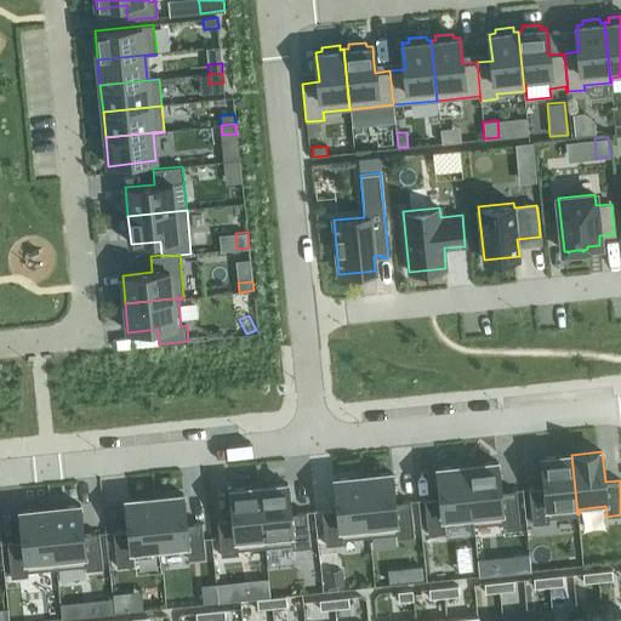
[(545,488),(529,489),(533,524),(550,522),(550,518),(556,517),(577,514),(571,455),(541,457),(545,488)]
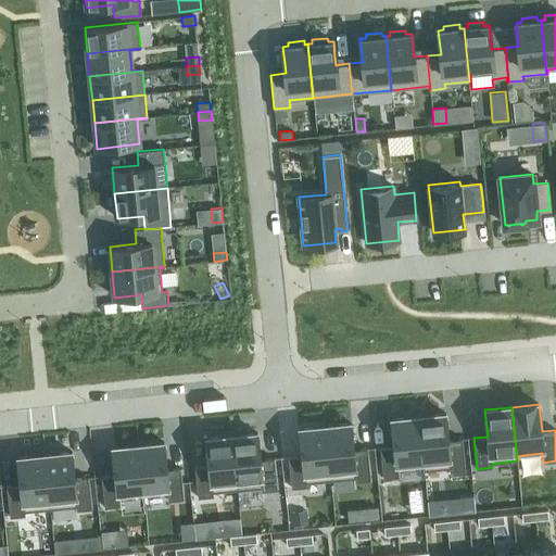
[(424,416),(418,416),(424,470),(450,468),(450,471),(466,470),(463,439),(449,441),(445,414),(424,416)]
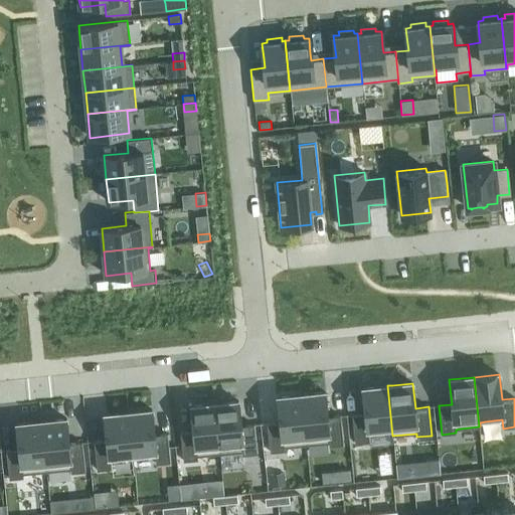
[(365,413),(352,414),(355,444),(369,442),(368,434),(391,432),(391,436),(392,436),(387,385),(362,388),(365,413)]
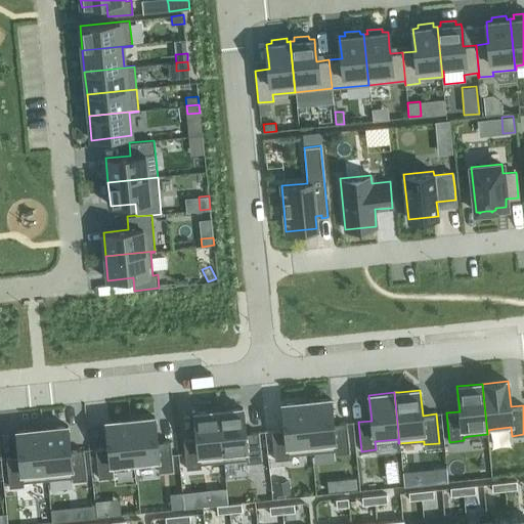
[(331,399),(306,401),(311,452),(335,450),(335,453),(349,452),(346,423),(333,425),(331,399)]
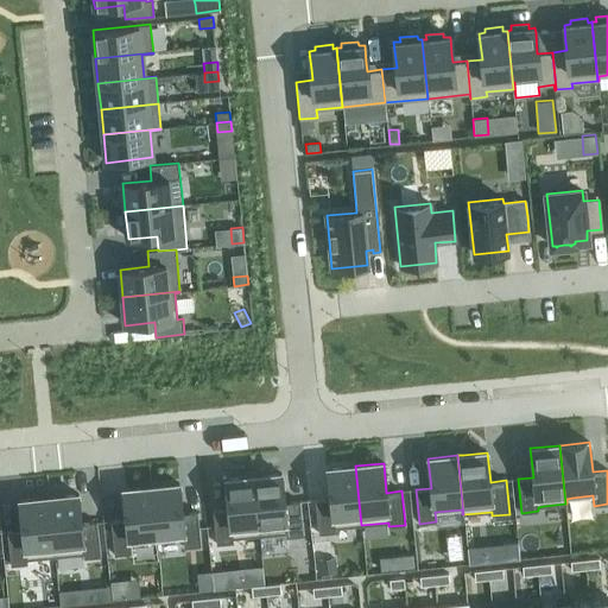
[(330,498),(315,500),(318,533),(336,532),(335,527),(361,525),(355,466),(328,469),(330,498)]
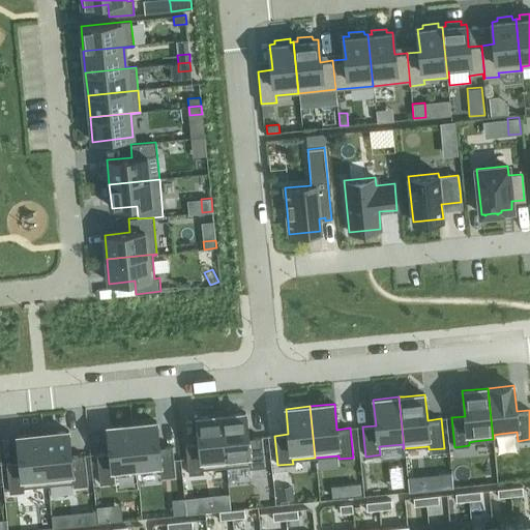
[(221,415),(226,467),(249,465),(249,468),(264,467),(261,437),(247,438),(245,413),(221,415)]
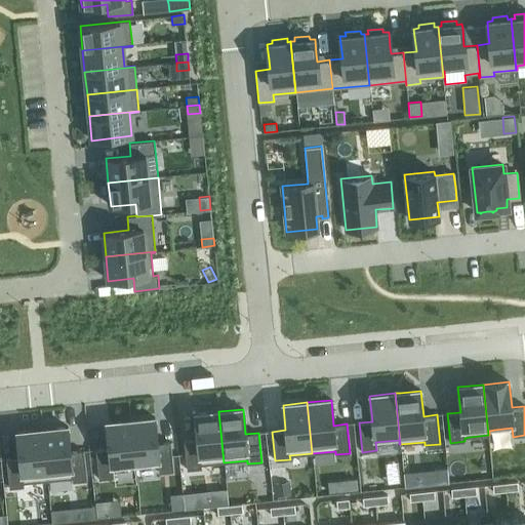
[(197,439),(184,441),(187,470),(201,469),(201,465),(224,462),(218,411),(195,413),(197,439)]
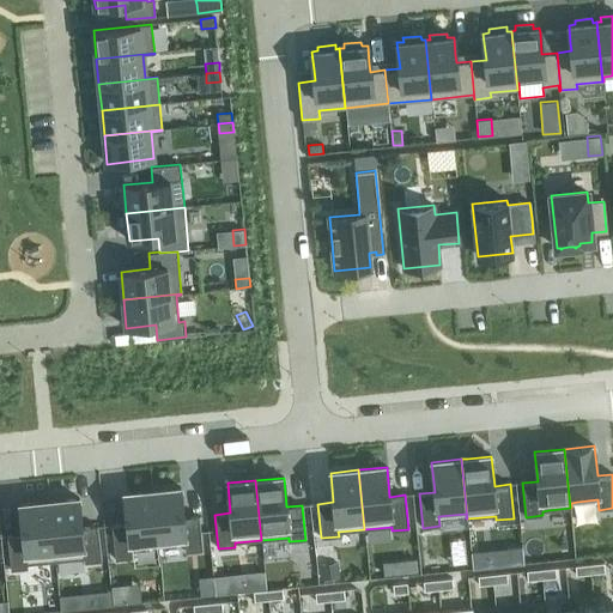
[(181,487),(152,491),(158,545),(180,542),(184,542),(186,552),(202,551),(199,516),(183,517),(181,487)]
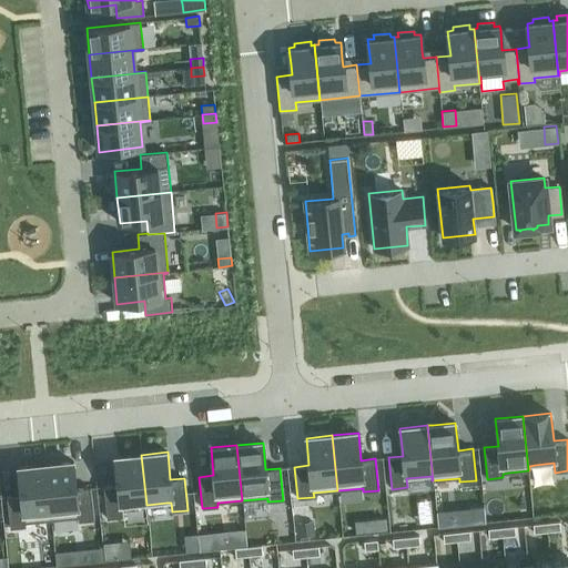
[(118,485),(103,486),(107,518),(122,517),(122,507),(146,505),(141,455),(115,457),(118,485)]
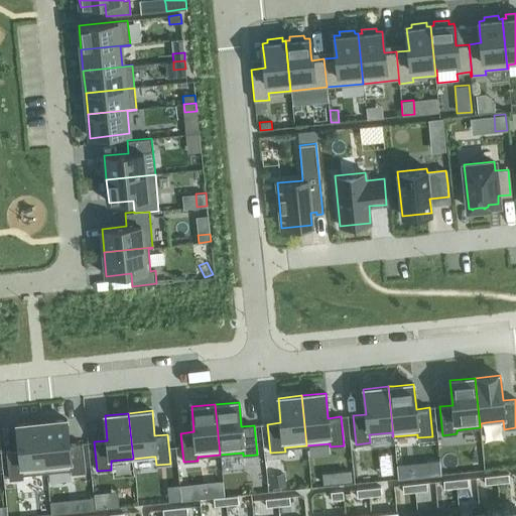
[(41,422),(46,473),(71,470),(71,474),(86,472),(83,443),(70,444),(67,419),(41,422)]
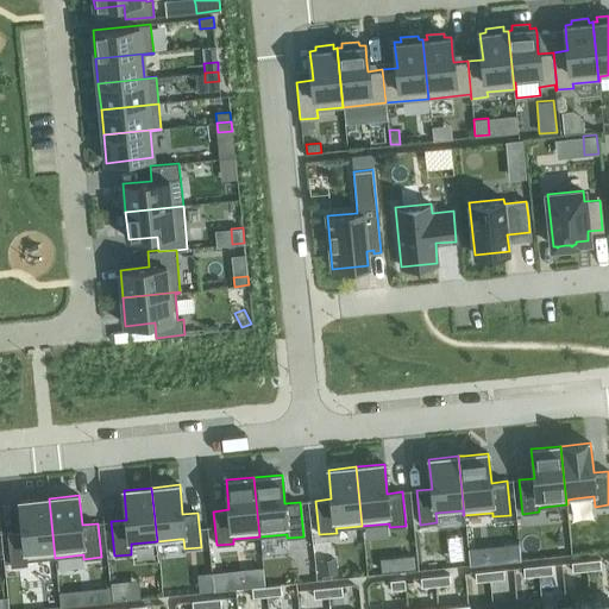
[(23,531),(7,532),(11,566),(27,565),(27,560),(49,558),(55,558),(49,498),(19,501),(23,531)]
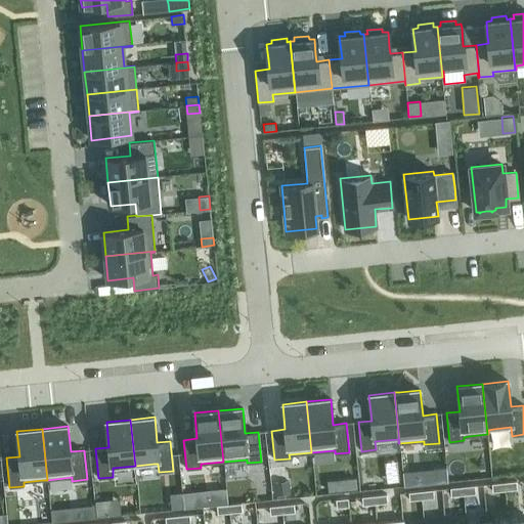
[(446,467),(402,471),(404,485),(447,481),(446,467)]
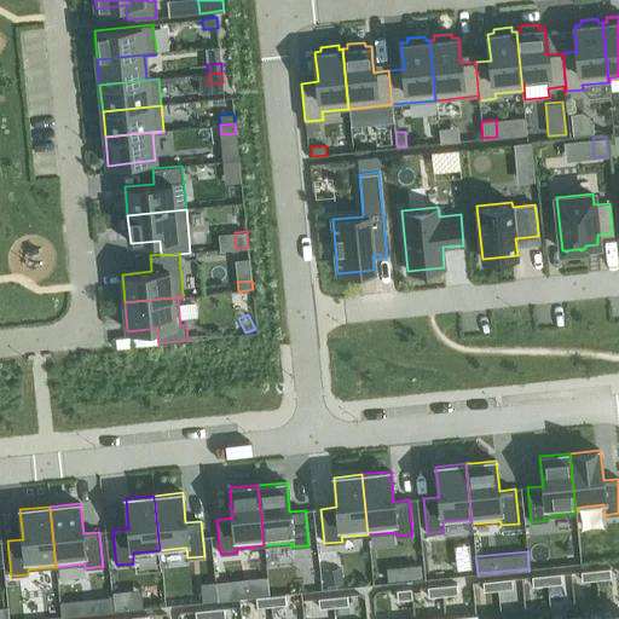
[(409,579),(423,577),(421,563),(406,565),(409,579)]
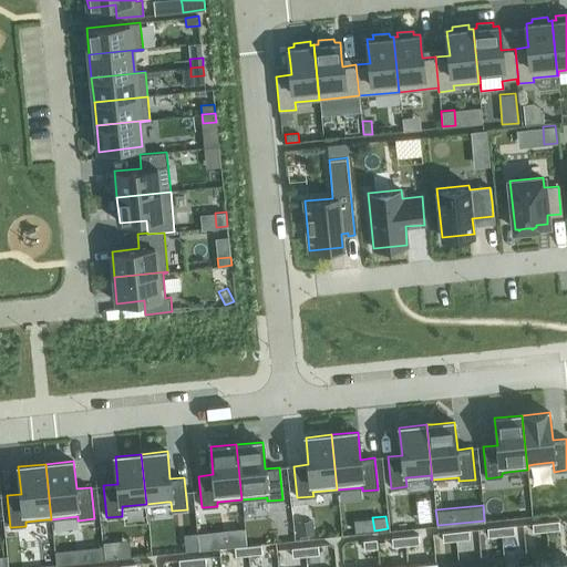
[(312,521),(296,522),(297,535),(315,534),(312,521)]
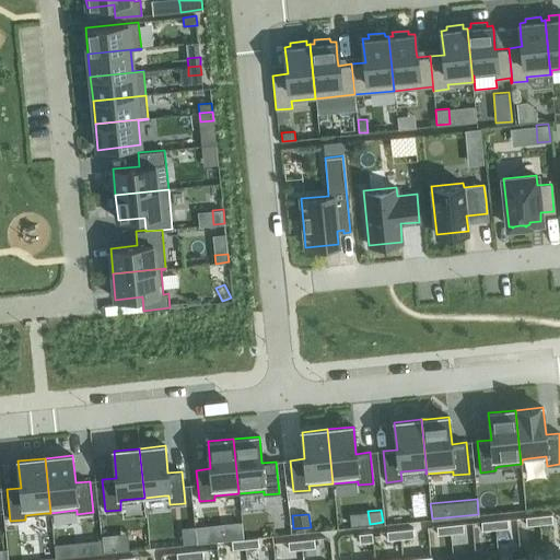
[(551,514),(538,515),(539,524),(552,523),(551,514)]
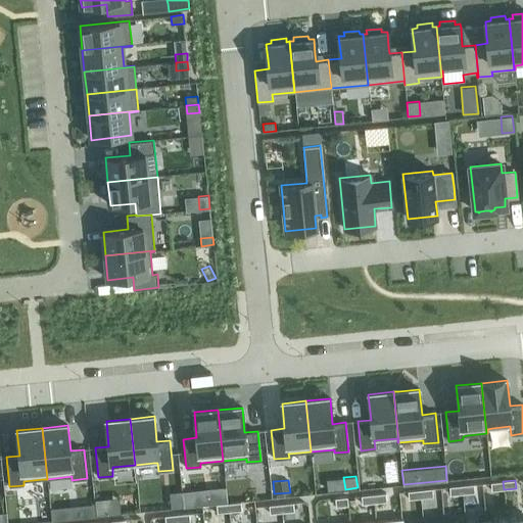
[(503,481),(490,482),(491,491),(504,489),(503,481)]
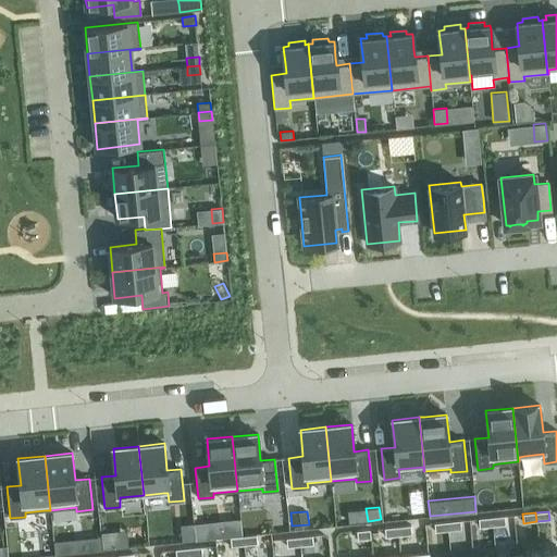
[(505,516),(492,517),(493,525),(505,524),(505,516)]
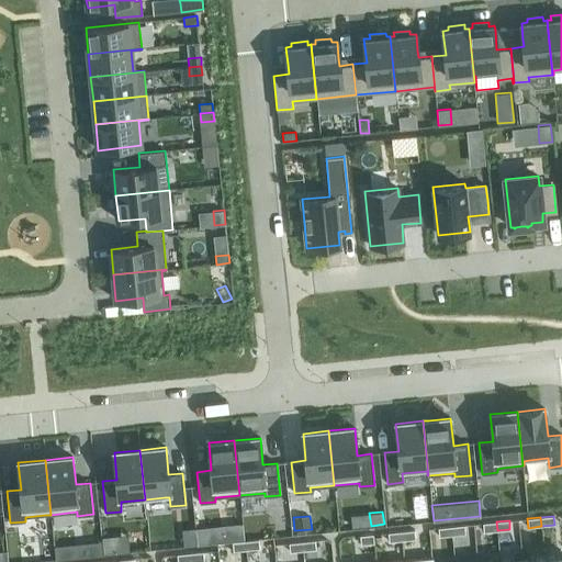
[(496,521),(483,523),(484,532),(496,530),(497,530),(496,521)]
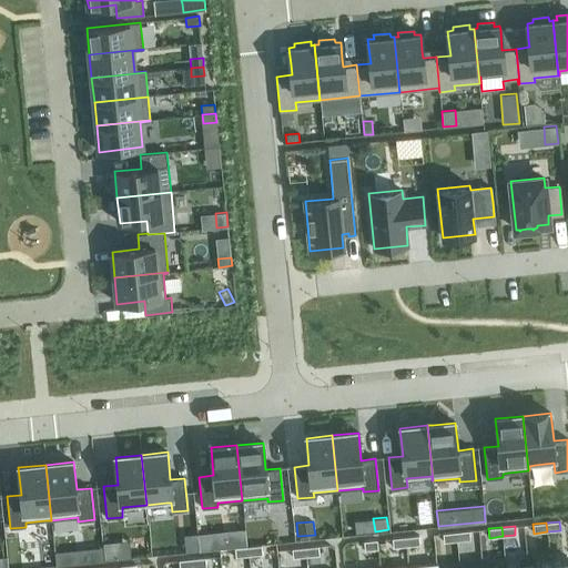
[(469,530),(456,531),(457,540),(470,539),(469,530)]
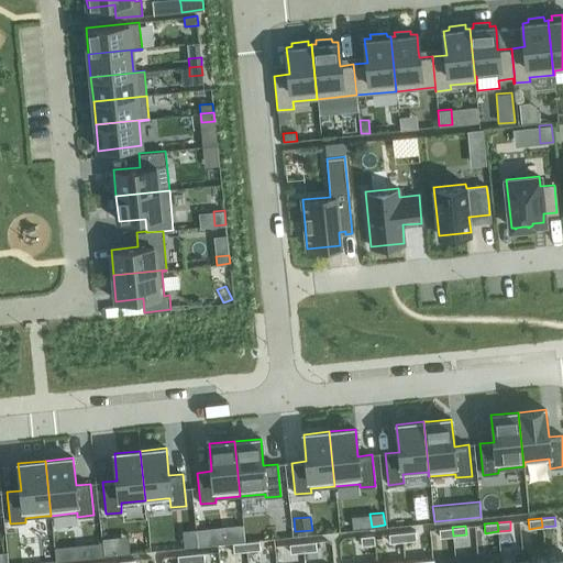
[(213,527),(196,529),(198,545),(216,543),(213,527)]
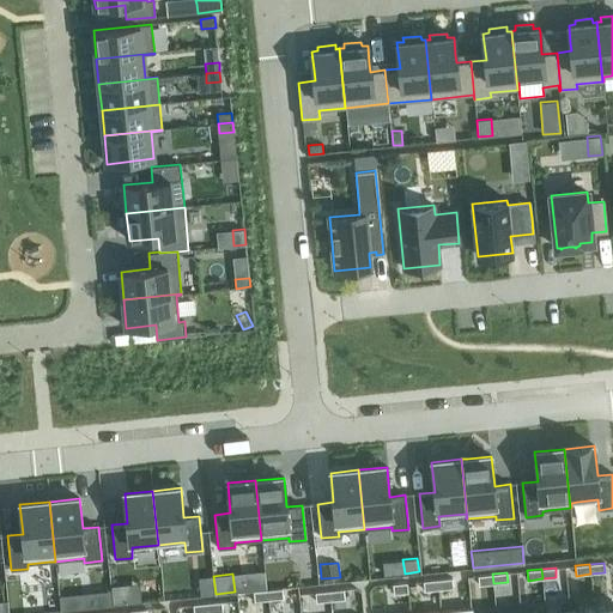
[(492,574),(478,576),(479,586),(493,583),(492,574)]
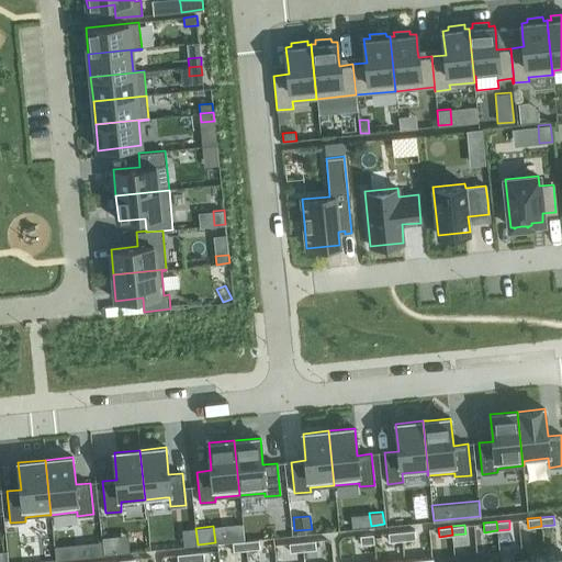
[(414,530),(401,531),(402,540),(415,539),(414,530)]
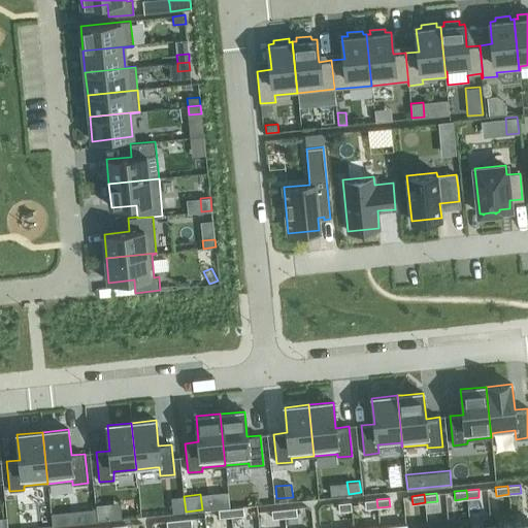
[(376,499),(364,500),(365,508),(377,507),(376,499)]
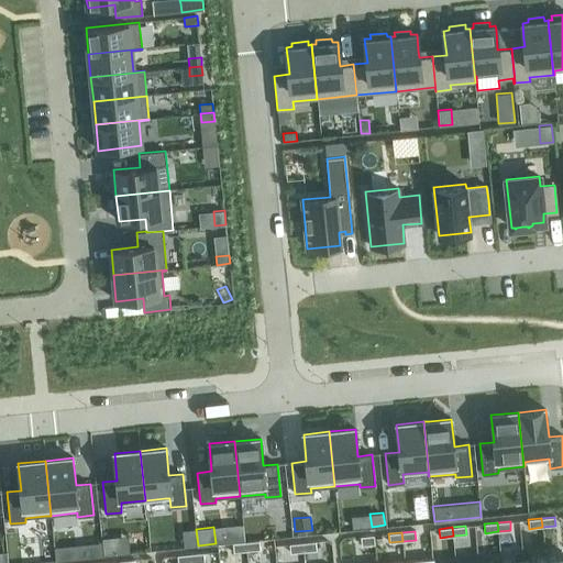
[(374,536),(361,537),(362,545),(375,544),(374,536)]
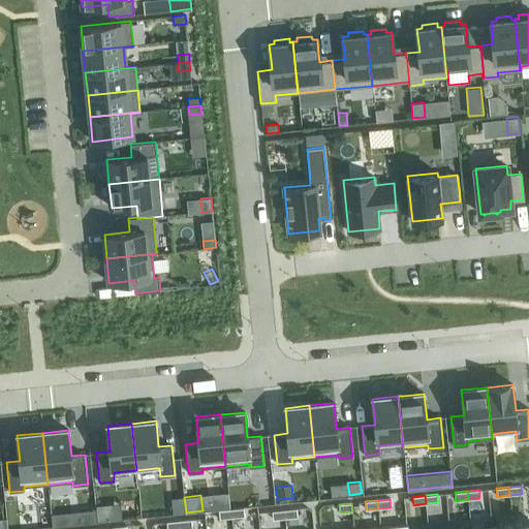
[(243,507),(230,509),(231,518),(244,516),(243,507)]
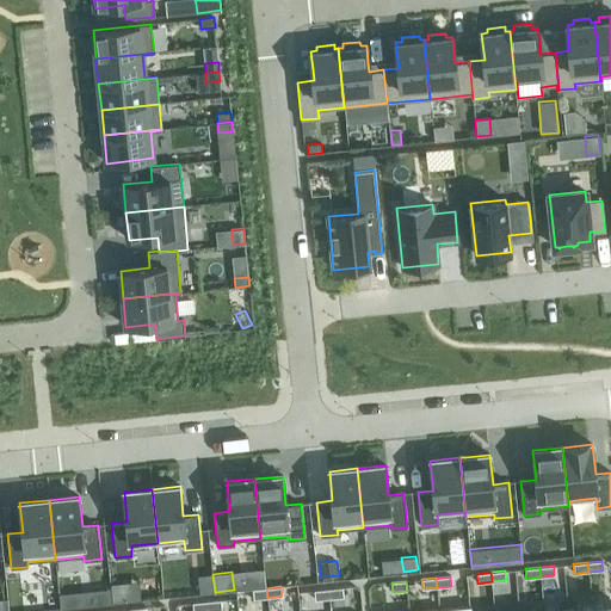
[(343,587),(328,588),(329,598),(344,597),(343,587)]
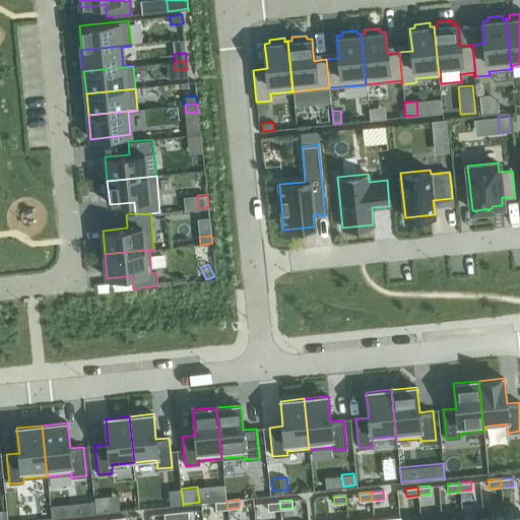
[(94,501),(78,503),(79,515),(95,513),(94,501)]
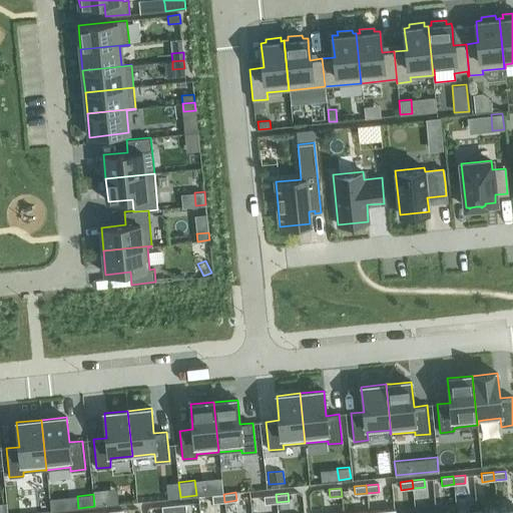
[(223,494),(211,495),(212,503),(224,502),(223,494)]
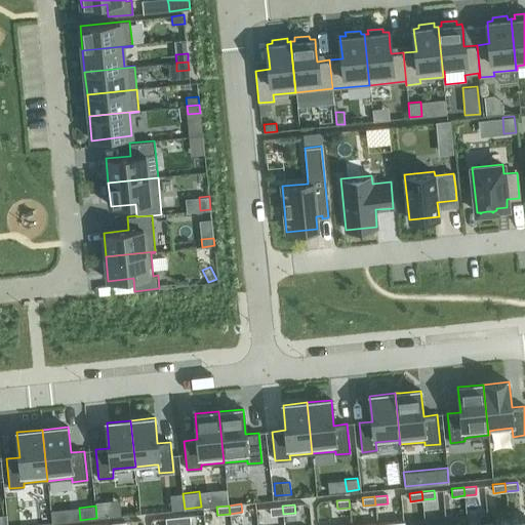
[(282,506),(270,507),(271,515),(283,514),(282,506)]
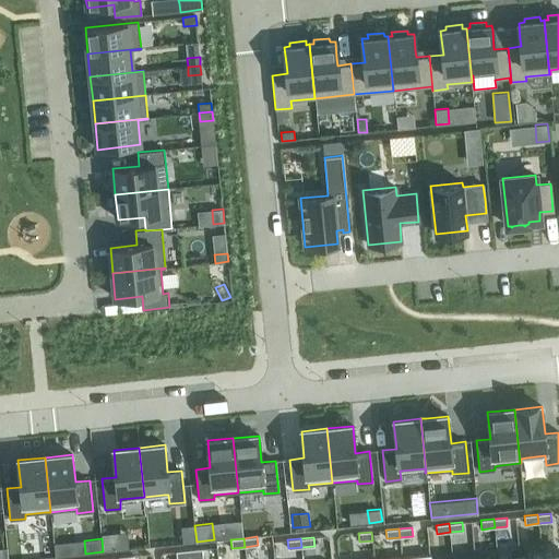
[(202,549),(189,550),(190,558),(203,558),(202,549)]
